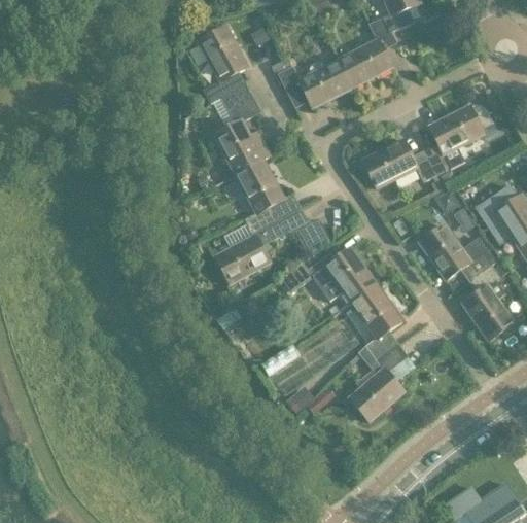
[(311,0),(318,12),(330,6),(327,0),(311,0)]
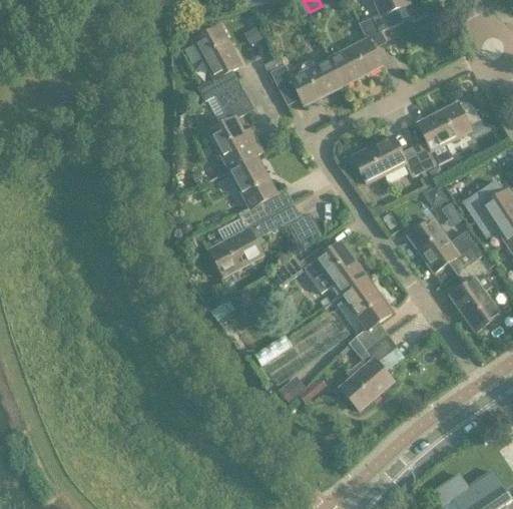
[(375,0),(382,13),(372,18),(381,31),(402,21),(396,9),(409,3),(408,0),(375,0)]
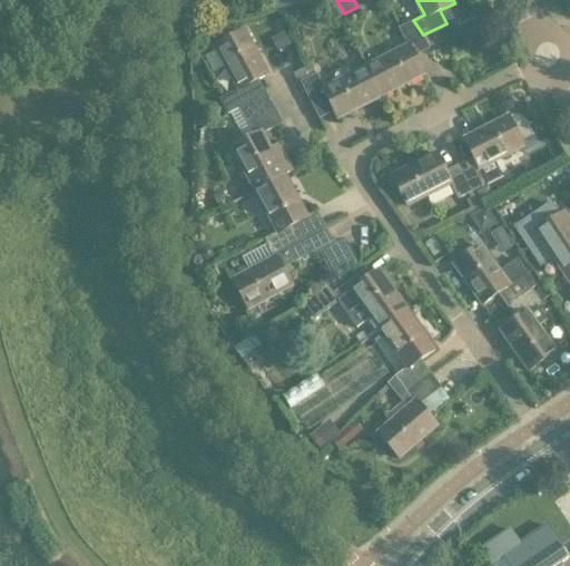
[(409,45),(365,65),(381,95),(423,74),(413,52),(429,46),(423,35),(413,20),(400,26),(409,45)]
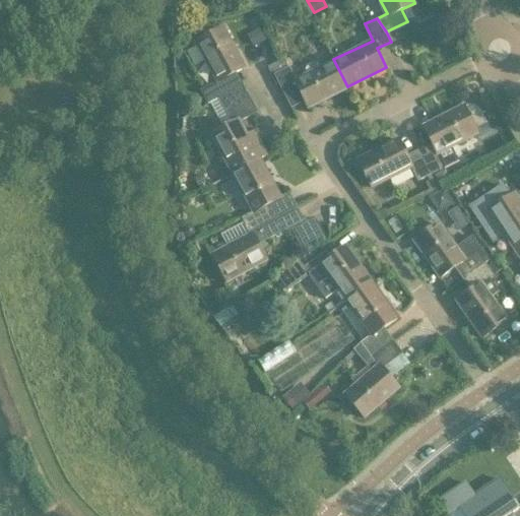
[(259,26),(247,33),(253,44),(265,38),(259,26)]
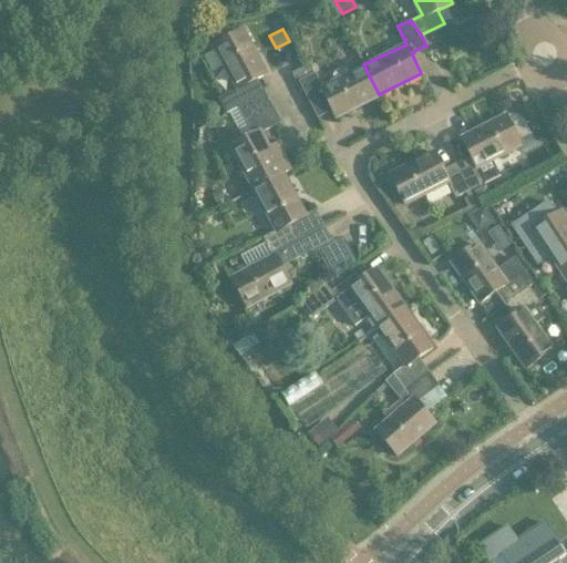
[(216,50),(204,57),(212,71),(224,65),(236,89),(230,91),(218,98),(225,112),(237,104),(263,92),(255,78),(266,72),(243,30),(214,45),(216,50)]
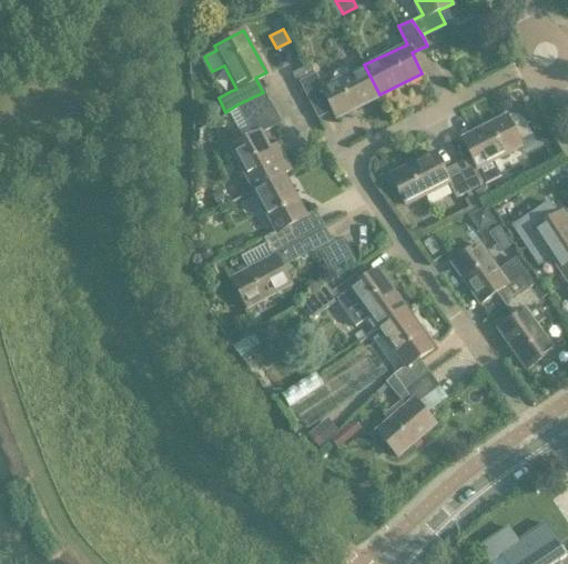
[(311,62),(292,71),(295,79),(298,77),(300,79),(312,104),(316,114),(332,108),(335,116),(379,94),(364,64),(350,72),(347,67),(342,67),(338,68),(334,71),(333,74),(335,79),(321,86),(314,72),(315,72),(311,62)]
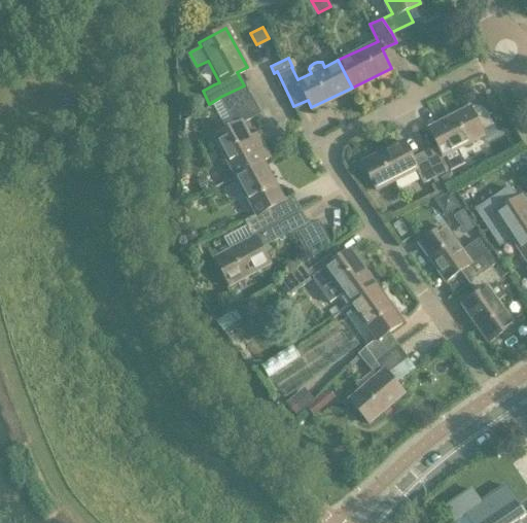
[(236,125),(214,136),(235,175),(262,160),(242,121),(258,112),(244,85),(220,97),(236,125)]
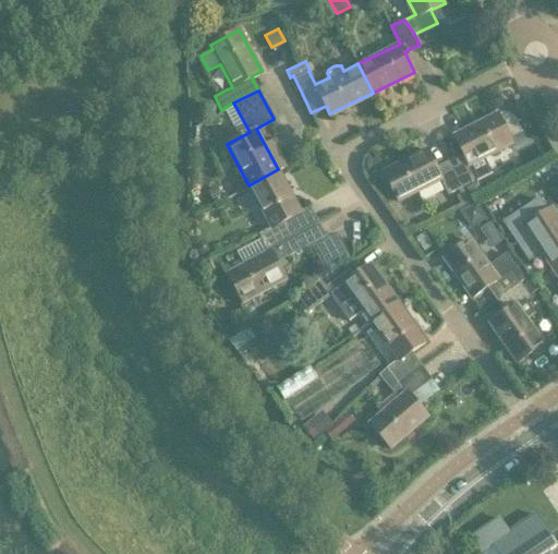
[(463,152),(451,158),(464,184),(476,178),(477,179),(493,171),(484,155),(511,142),(509,137),(523,131),(514,117),(513,115),(512,113),(510,112),(509,111),(506,111),(504,111),(501,111),(499,112),(496,113),(455,134),(463,152)]
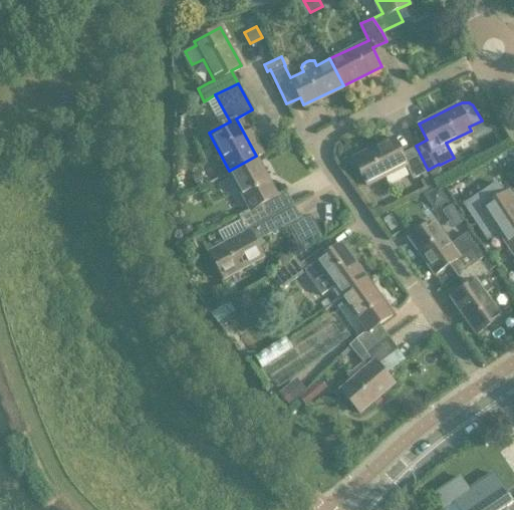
[(428,170),(416,146),(402,153),(394,137),(353,157),(367,184),(407,164),(413,177),(428,170)]
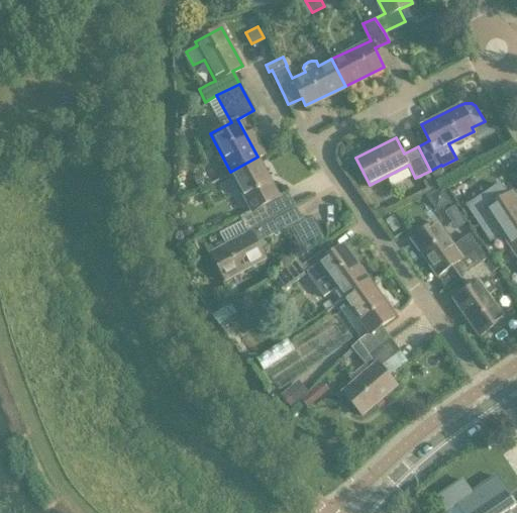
[(257,157),(230,172),(250,209),(239,215),(246,228),(270,216),(264,204),(279,196),(257,157)]
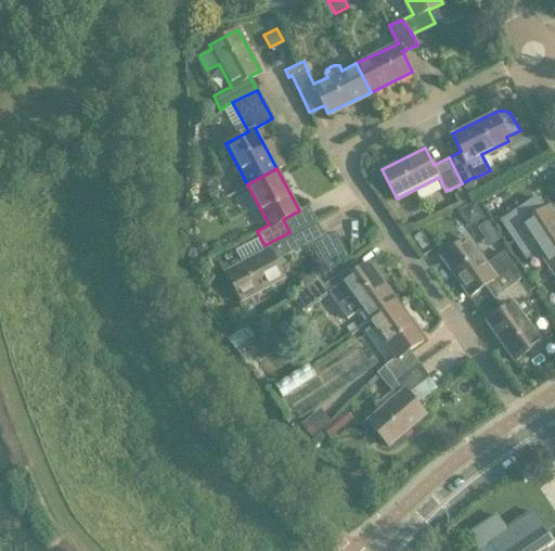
[(459,203),(466,223),(489,215),(481,194),(459,203)]
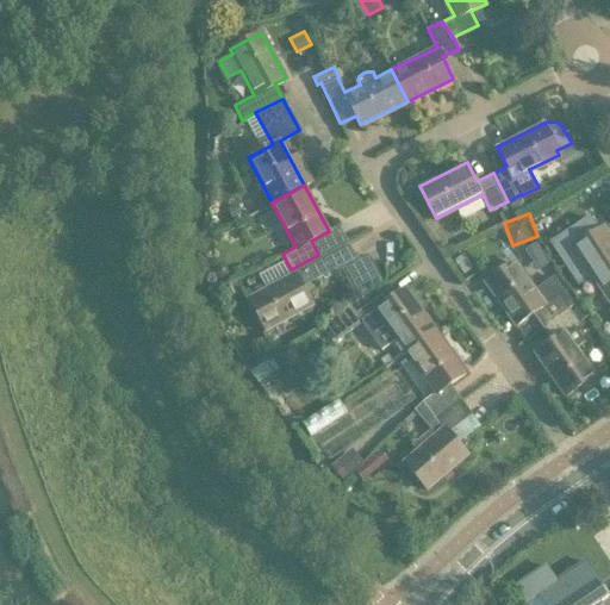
[(576,223),(549,241),(578,284),(591,274),(602,289),(609,282),(609,236),(603,225),(598,229),(589,214),(576,224),(576,223)]
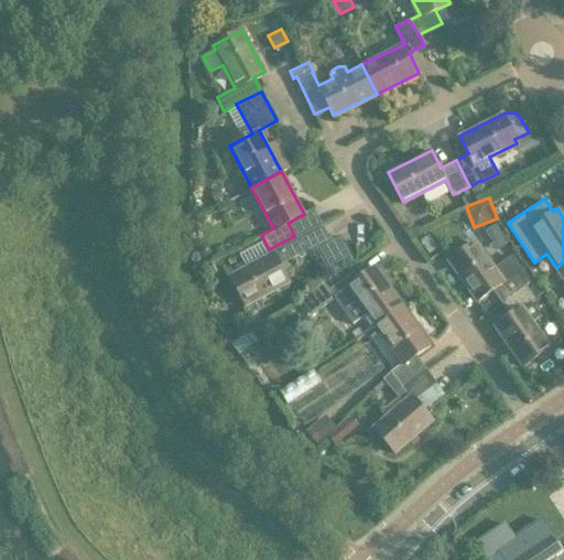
[(501,244),(510,237),(497,219),(488,226),(501,244)]
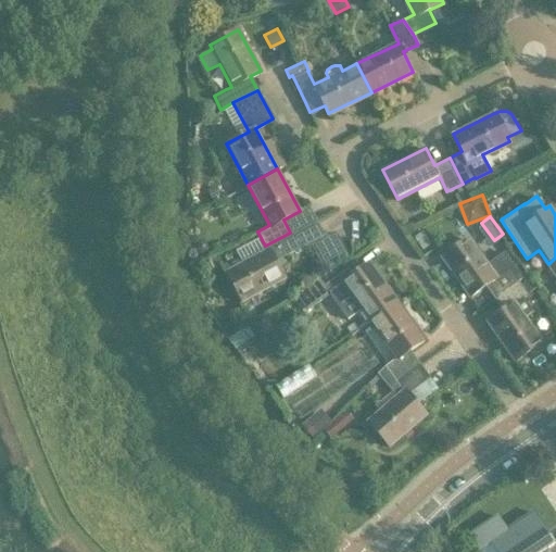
[(267,249),(226,272),(242,300),(283,278),(276,260),(299,247),(324,233),(317,220),(291,233),(290,233),(265,246),(267,249)]
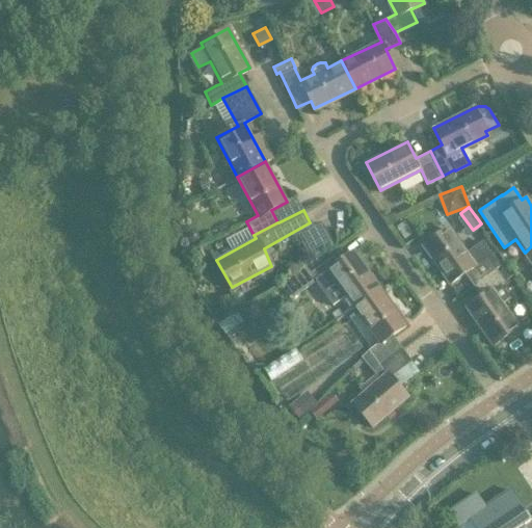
[(299,230),(312,253),(334,240),(322,218),(299,230)]
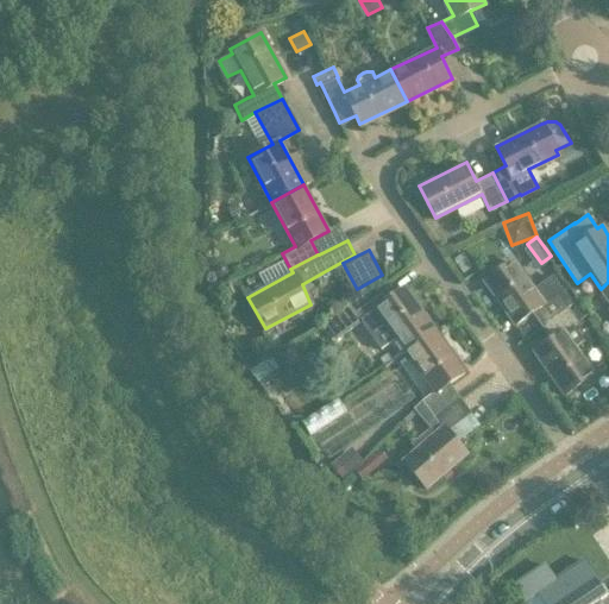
[(542,325),(567,307),(567,306),(573,301),(553,274),(534,287),(514,259),(485,278),(516,322),(533,310),(542,325)]
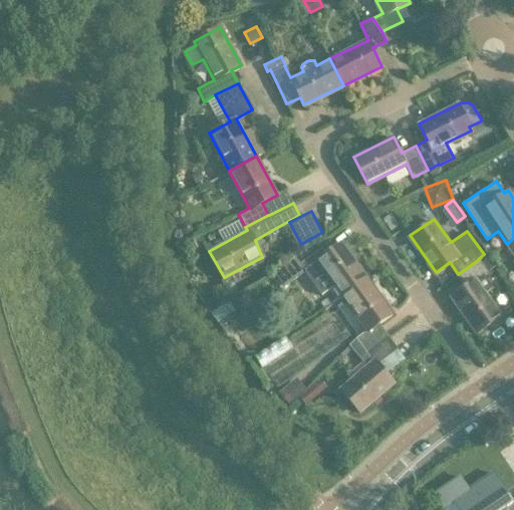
[(317,241),(275,272),(283,284),(303,269),(321,294),(334,285),(342,295),(366,278),(340,242),(325,252),(317,241)]
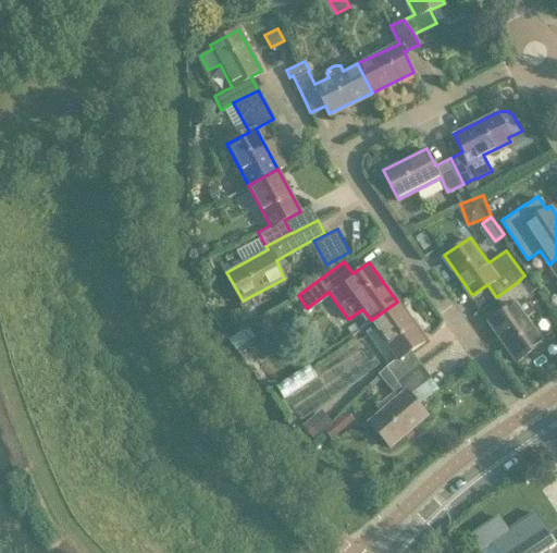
[(519,281),(496,297),(505,309),(490,320),(517,360),(543,342),(525,316),(533,310),(523,297),(529,293),(519,281)]
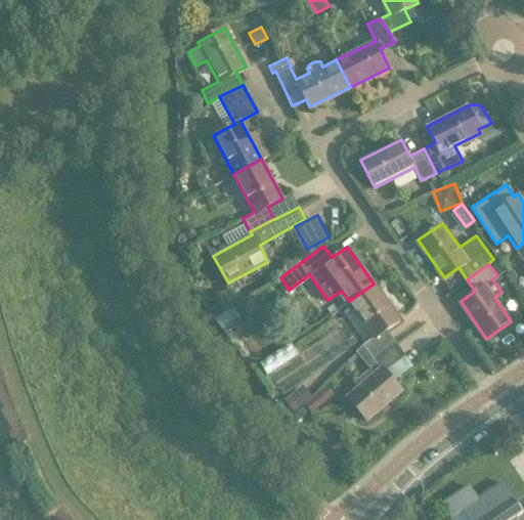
[(374,284),(349,301),(374,335),(363,344),(373,356),(395,341),(386,328),(398,318),(374,284)]
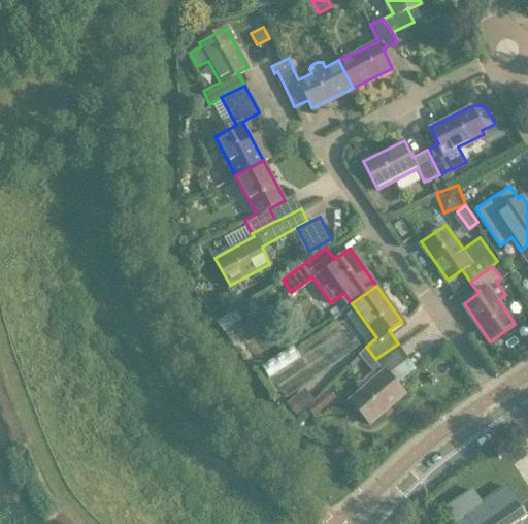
[(377,374),(350,399),(369,422),(404,393),(386,372),(407,357),(398,344),(375,359),(366,347),(359,353),(377,374)]
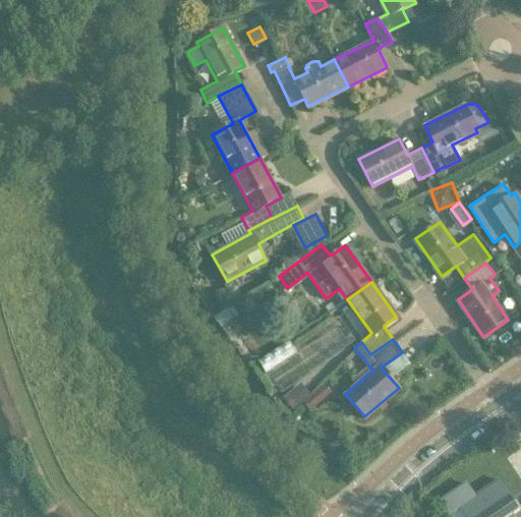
[(268,364),(297,351),(293,341),(263,353),(268,364)]
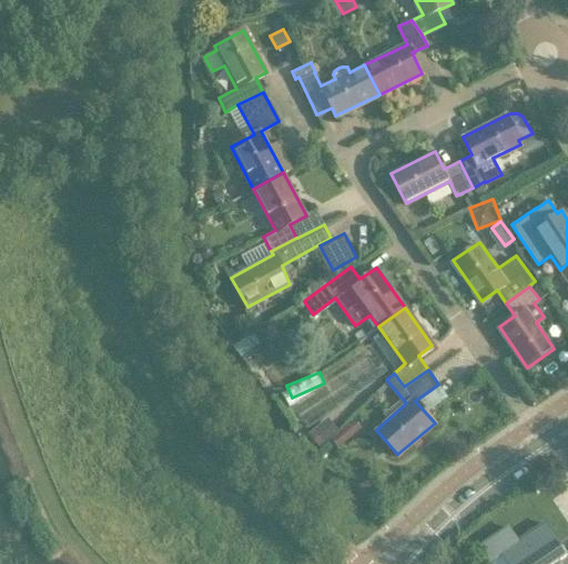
[(324,420),(307,433),(318,446),(334,433),(324,420)]
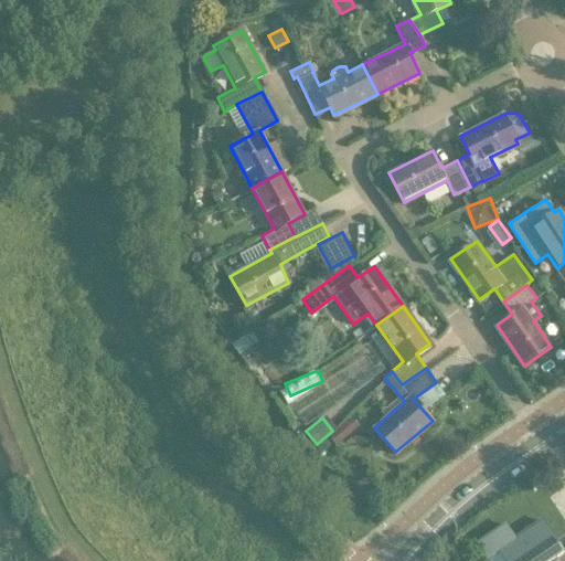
[(358,424),(351,417),(330,437),(337,444),(358,424)]
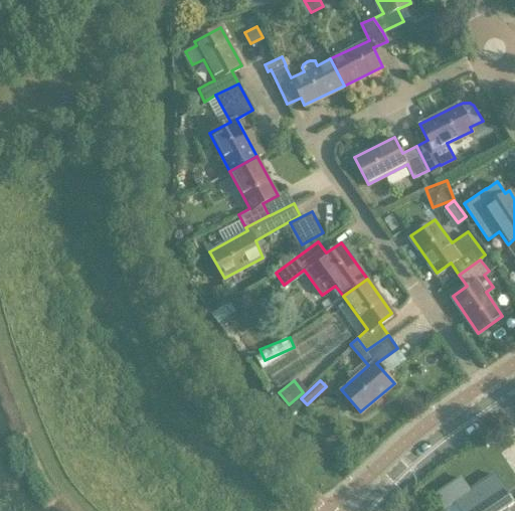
[(460,476),(434,494),(443,508),(454,500),(461,510),(497,510),(499,510),(514,510),(514,497),(511,500),(493,473),(469,489),(460,476)]
